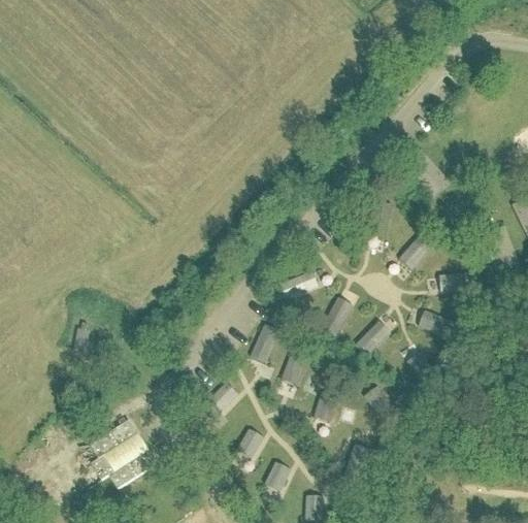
[(527,197),(510,205),(527,241),(527,197)]
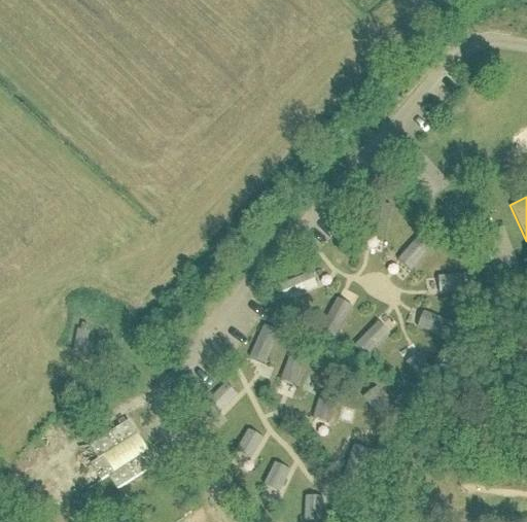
[(383,238),(391,204),(374,200),(366,234),(383,238)]
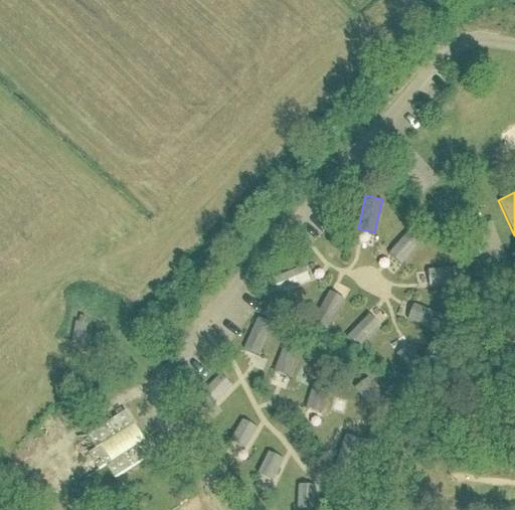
[(401,263),(424,236),(411,225),(388,251),(401,263)]
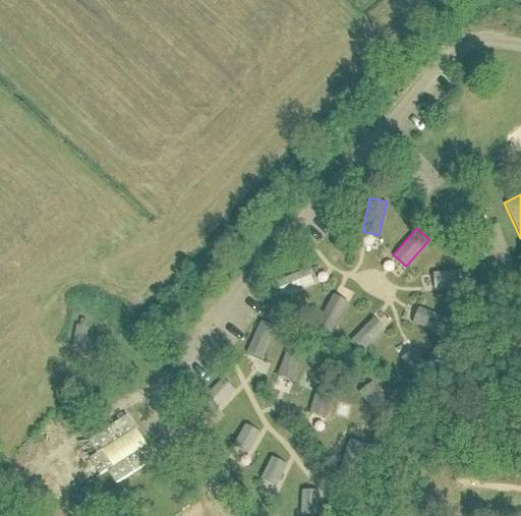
[(282,295),(314,282),(307,266),(276,280),(282,295)]
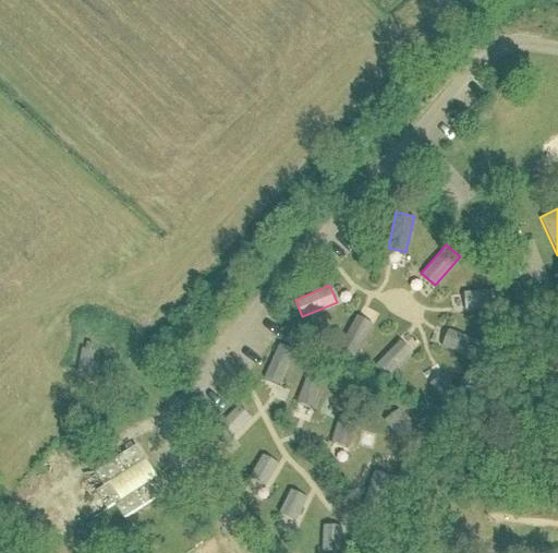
[(465,309),(502,304),(500,286),(463,290),(465,309)]
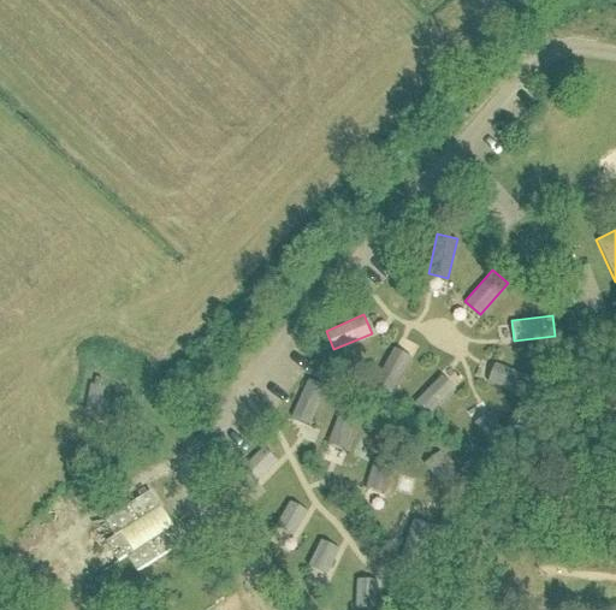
[(391,391),(412,355),(394,345),(373,382),(391,391)]
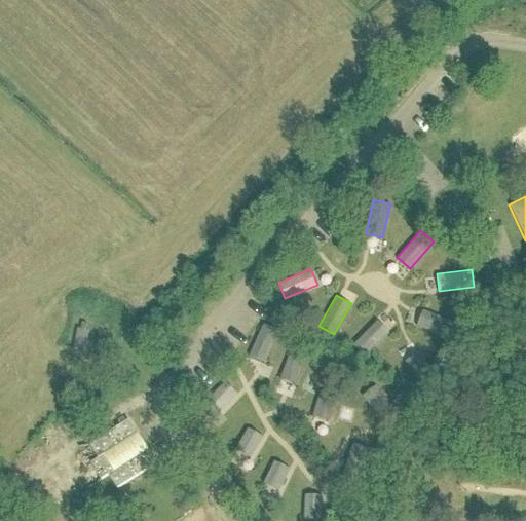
[(455,321),(423,307),(416,324),(449,337),(455,321)]
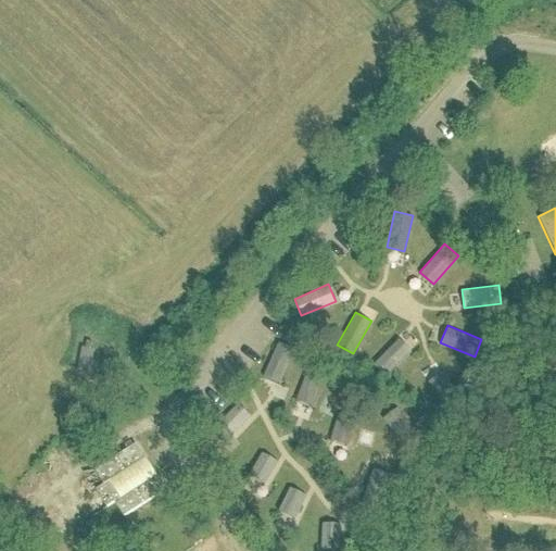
[(386,376),(412,350),(399,337),(373,363),(386,376)]
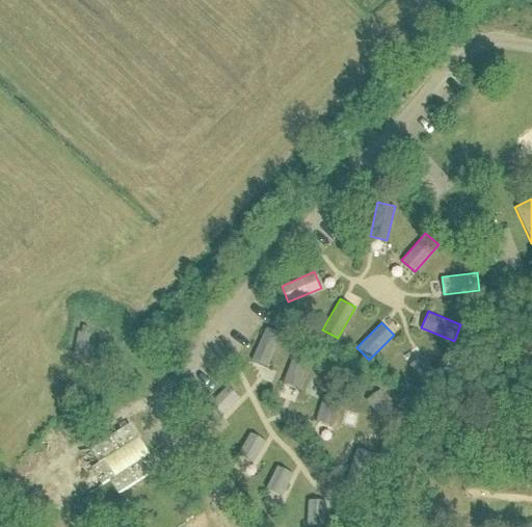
[(78,330),(74,351),(85,353),(89,332),(86,331),(87,324),(82,323),(81,330),(78,330)]
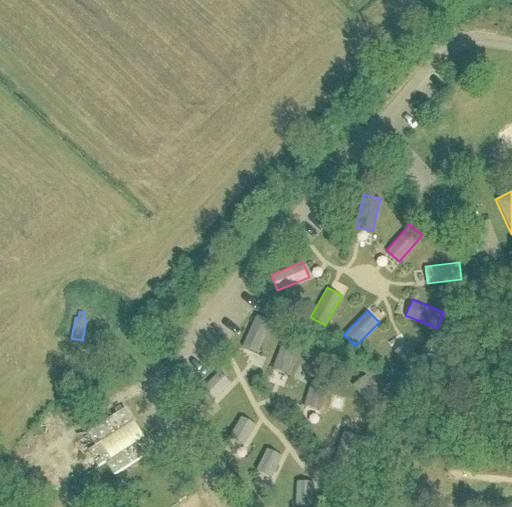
[(255,313),(242,345),(258,351),(271,319),(255,313)]
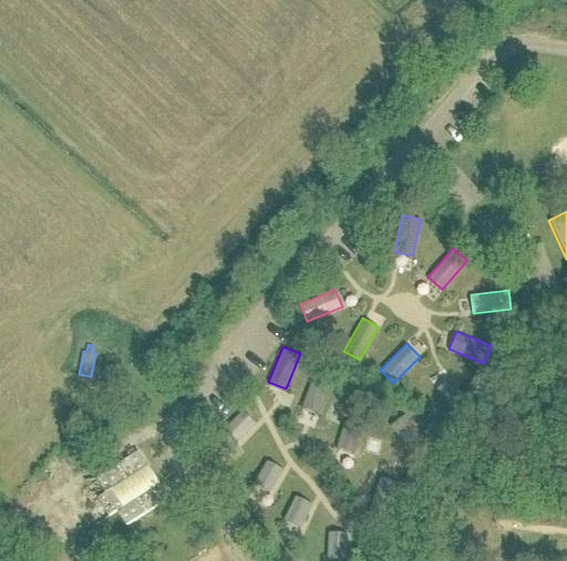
[(472,408),(452,377),(436,387),(456,418),(472,408)]
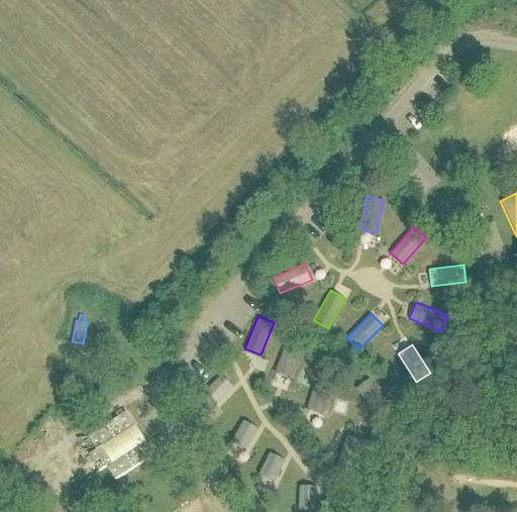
[(291,377),(299,353),(284,347),(275,371),(291,377)]
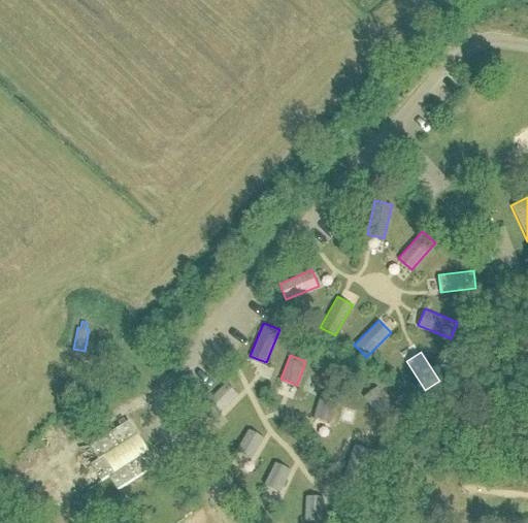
[(225,381),(207,399),(221,411),(238,393),(225,381)]
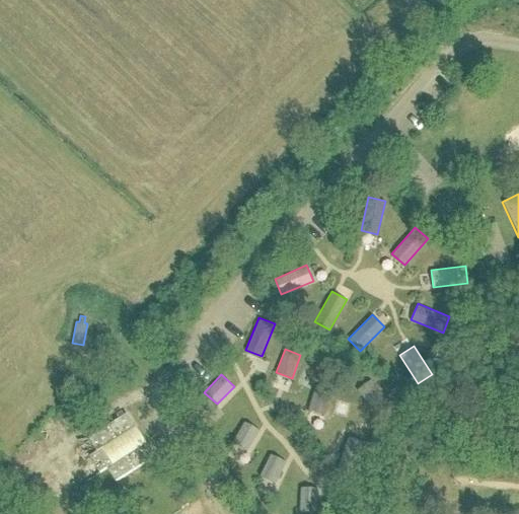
[(357,388),(378,416),(391,406),(371,378),(357,388)]
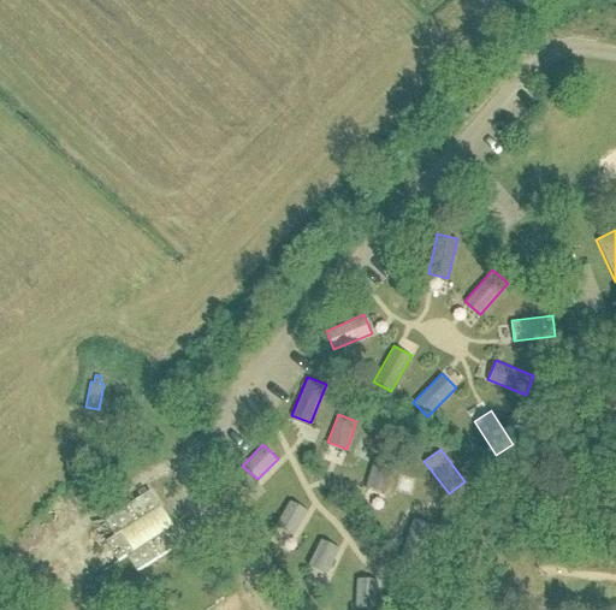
[(374,457),(365,485),(385,492),(394,463),(374,457)]
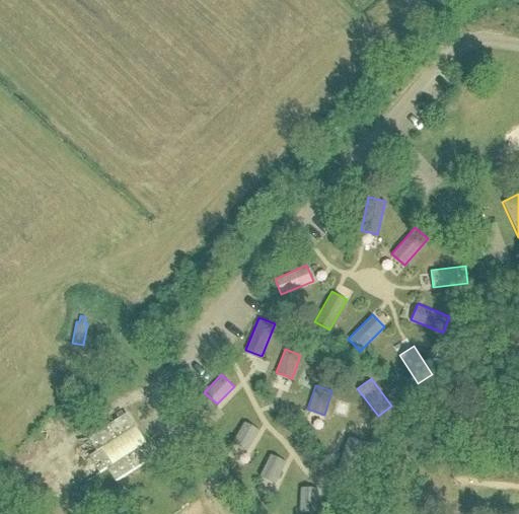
[(109,467),(117,478),(154,454),(127,412),(89,435),(95,445),(88,450),(102,472),(109,467)]
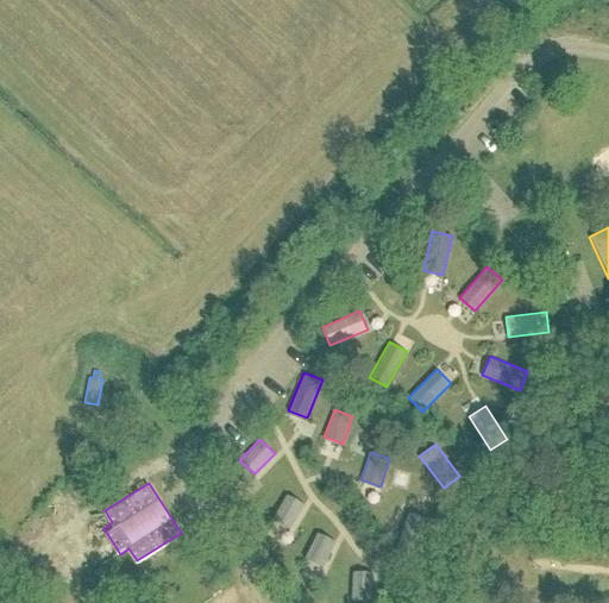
[(287,492),(272,517),(289,528),(305,503),(287,492)]
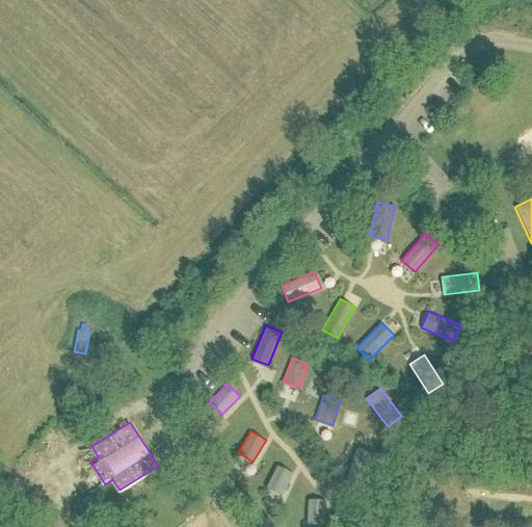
[(357,446),(345,480),(362,485),(374,452),(357,446)]
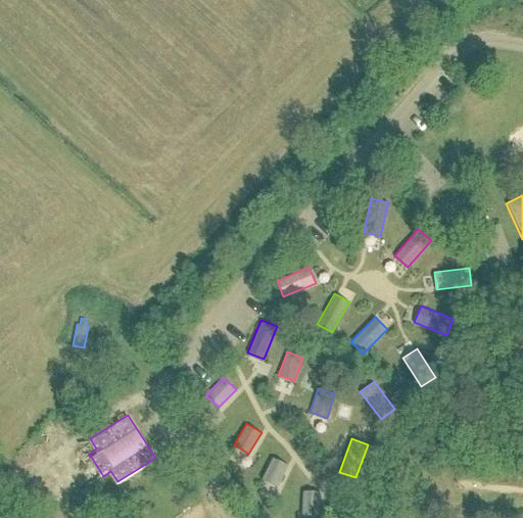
[(273,457),(262,479),(277,486),(288,464),(273,457)]
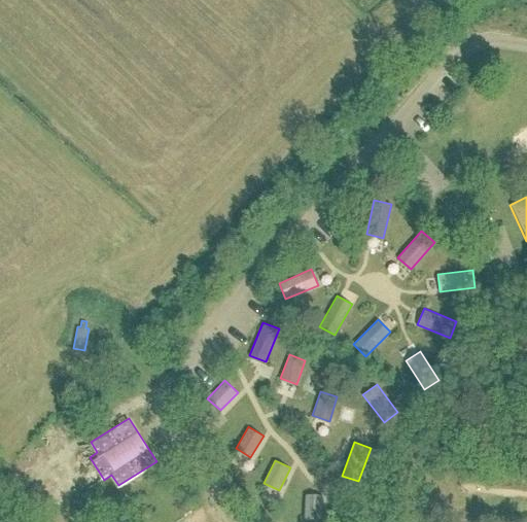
[(306,493),(304,519),(321,520),(323,494),(306,493)]
